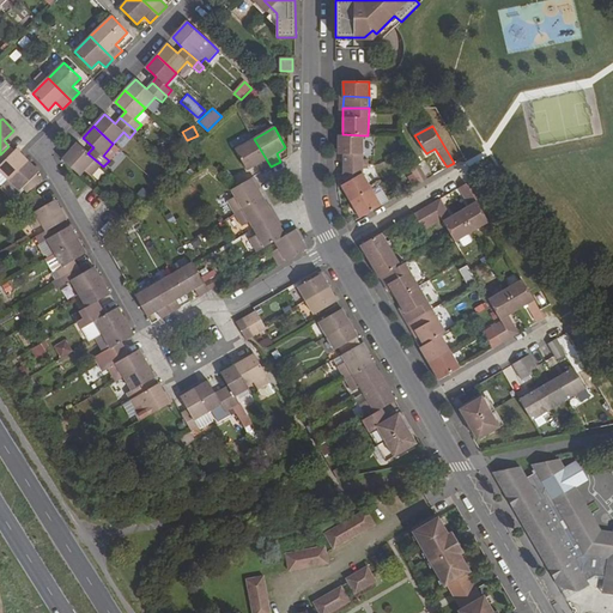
[(343,134),(339,134),(339,151),(344,151),(344,164),(363,164),(363,135),(343,134)]
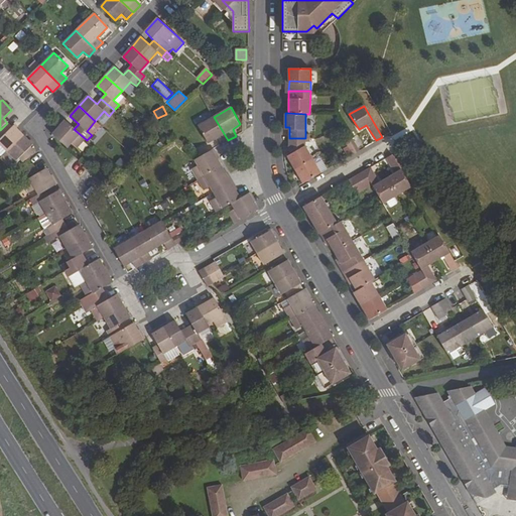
[(214,117),(198,126),(208,143),(216,138),(220,146),(228,140),(214,117)]
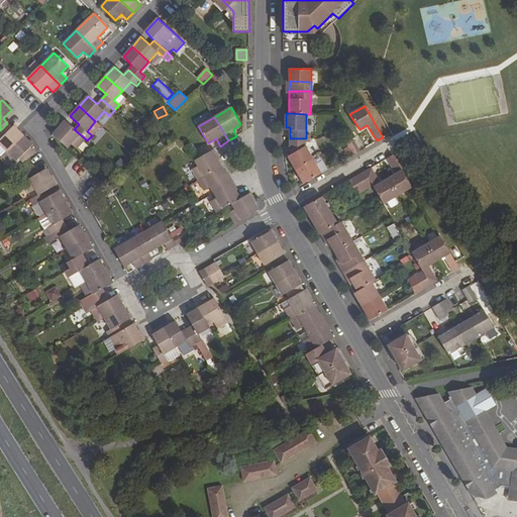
[(66,121),(53,135),(67,148),(71,143),(77,148),(86,139),(74,129),(66,121)]
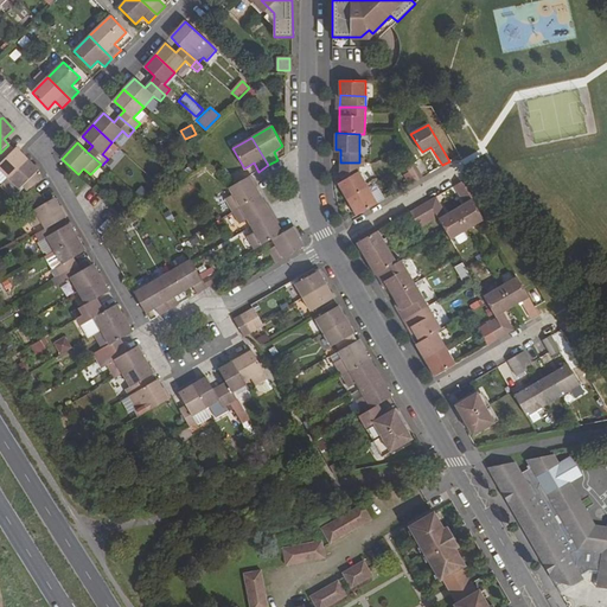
[(8,145),(0,153),(0,164),(0,170),(8,178),(27,159),(16,148),(14,149),(8,145)]
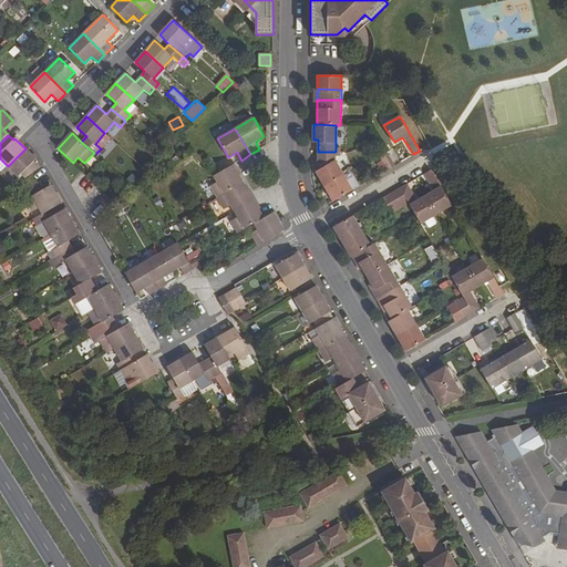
[(26,148),(8,166),(18,177),(20,174),(26,179),(28,177),(39,166),(34,161),(37,160),(26,148)]
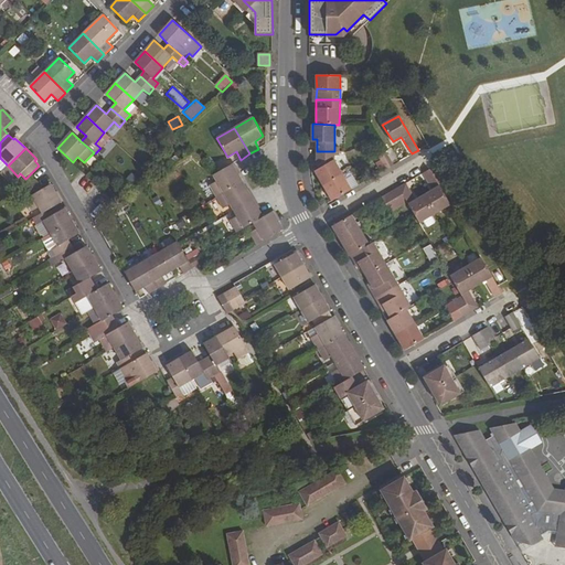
[(384,150),(377,153),(386,169),(393,164),(384,150)]
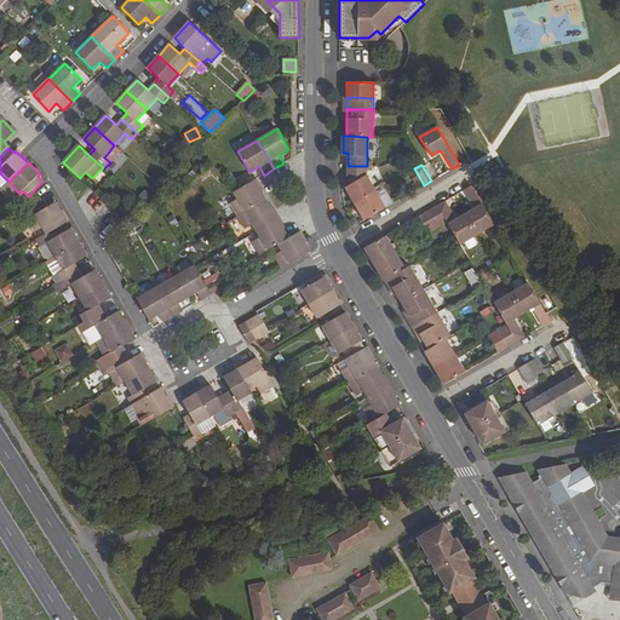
[(367,166),(348,166),(348,181),(351,187),(345,190),(355,204),(375,191),(367,176),(367,166)]
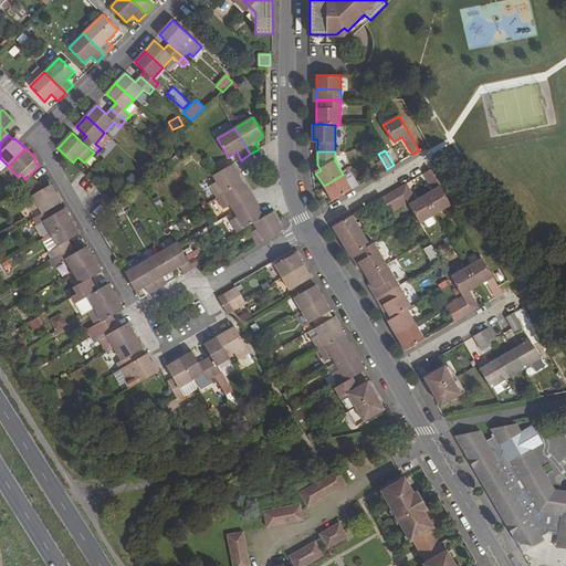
[(232,165),(215,175),(217,182),(210,186),(217,197),(242,182),(232,165)]
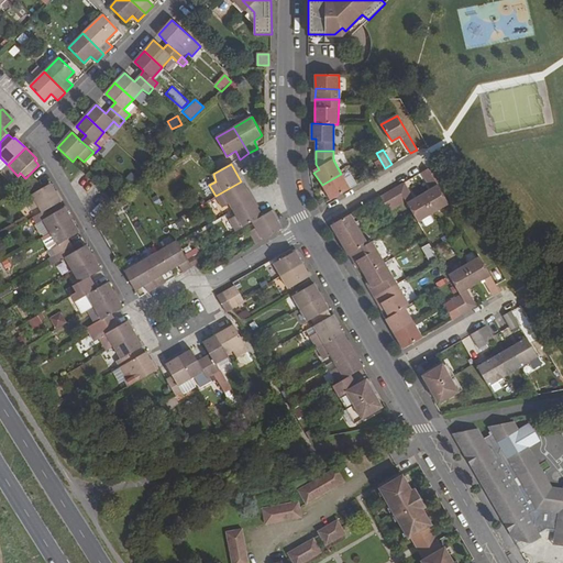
[(18,176),(8,165),(1,172),(0,173),(10,184),(18,176)]
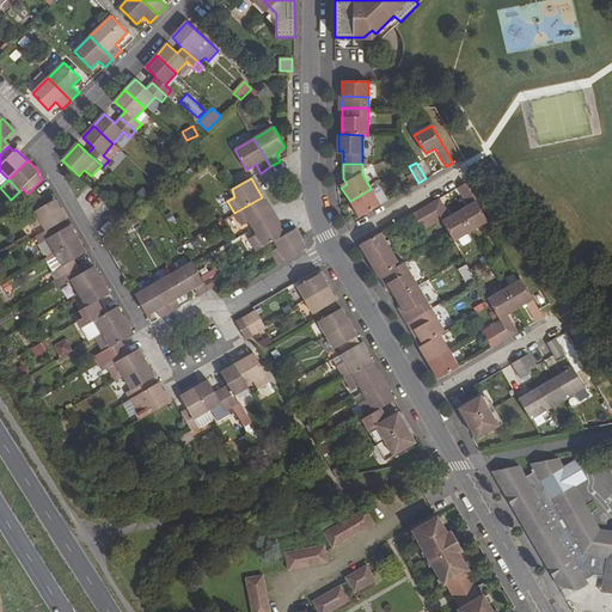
[(465,184),(458,188),(469,206),(459,210),(470,231),(488,221),(465,184)]
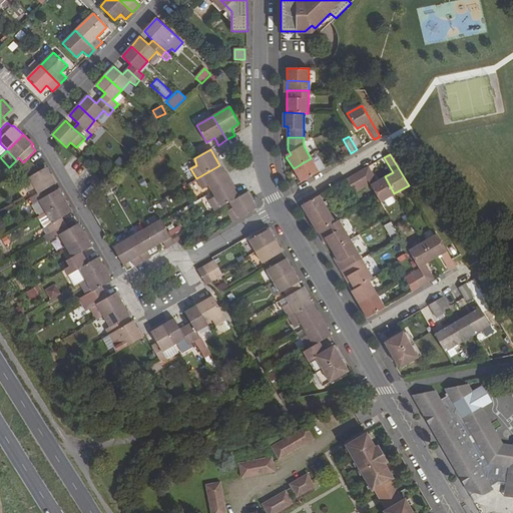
[(319,155),(313,158),(320,170),(325,167),(319,155)]
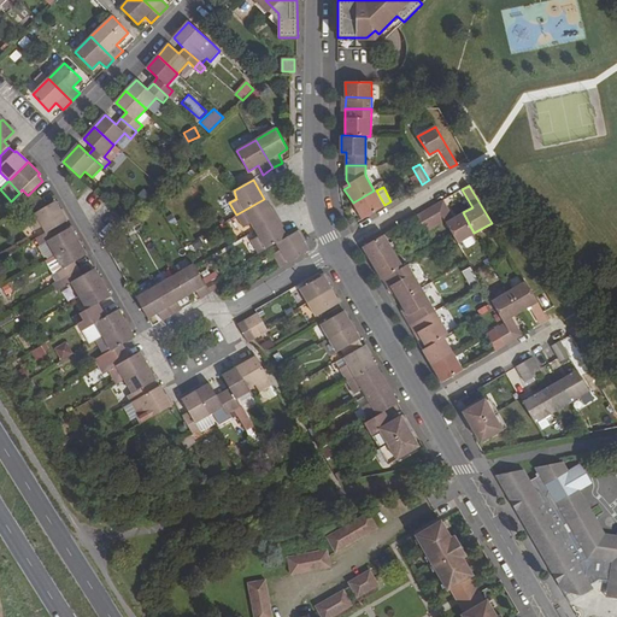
[(142,188),(137,194),(146,200),(151,193),(142,188)]
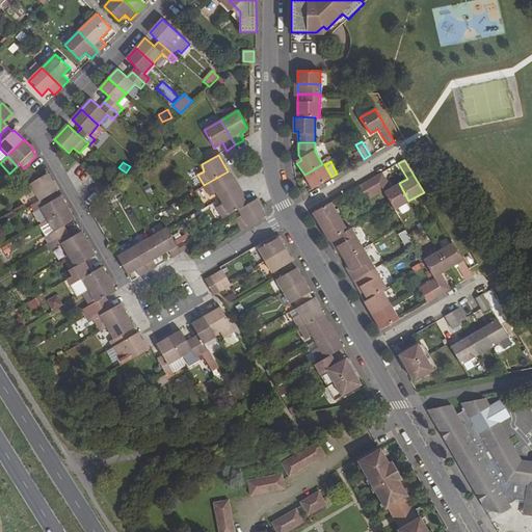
[(322,164),(304,175),(313,189),(330,179),(322,164)]
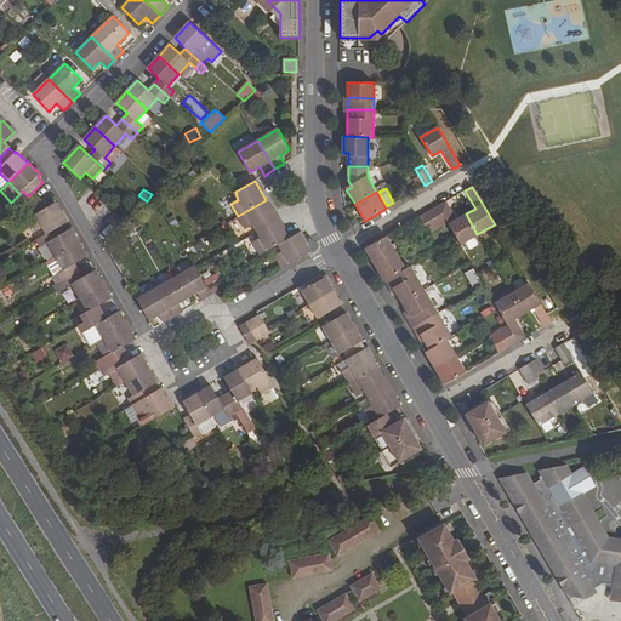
[(266,200),(238,216),(245,229),(254,224),(257,232),(278,220),(266,200)]
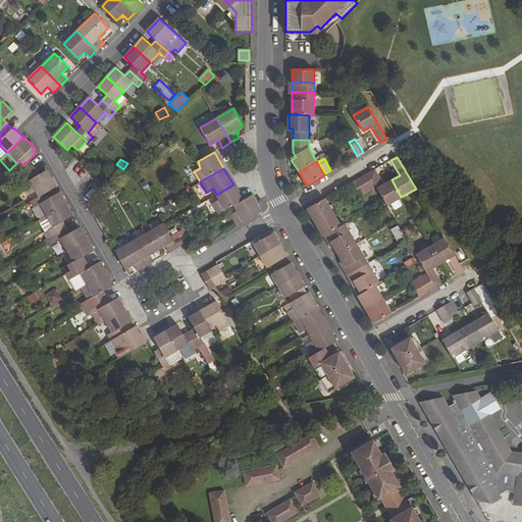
[(374,169),(368,173),(376,188),(383,201),(386,205),(401,197),(392,179),(383,185),(374,169)]
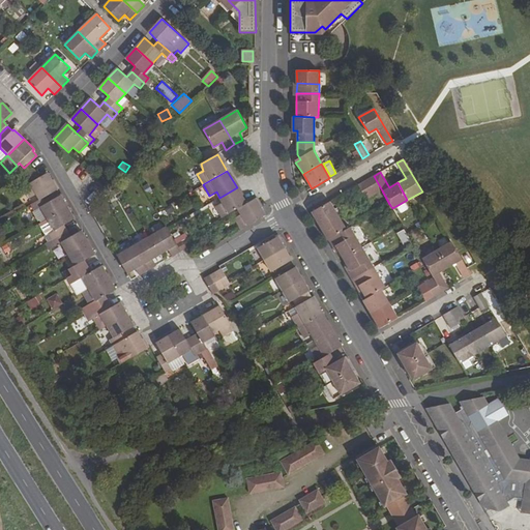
[(39,178),(23,187),(29,199),(37,195),(40,200),(47,197),(57,189),(48,173),(39,178)]
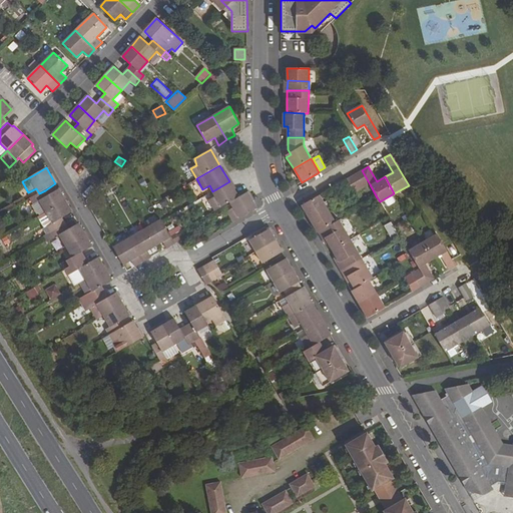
[(362,170),(354,175),(362,188),(370,184),(362,170)]
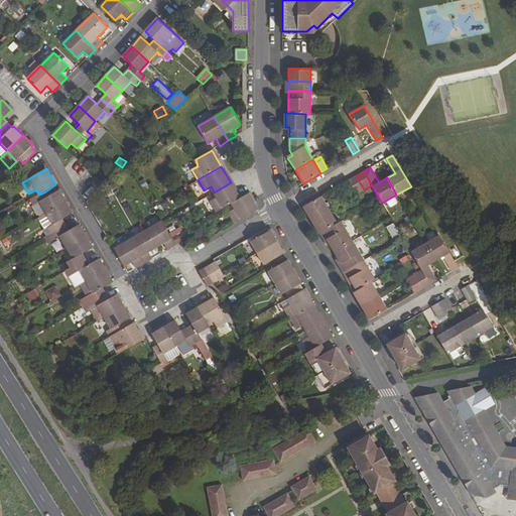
[(356,176),(349,180),(357,194),(364,189),(356,176)]
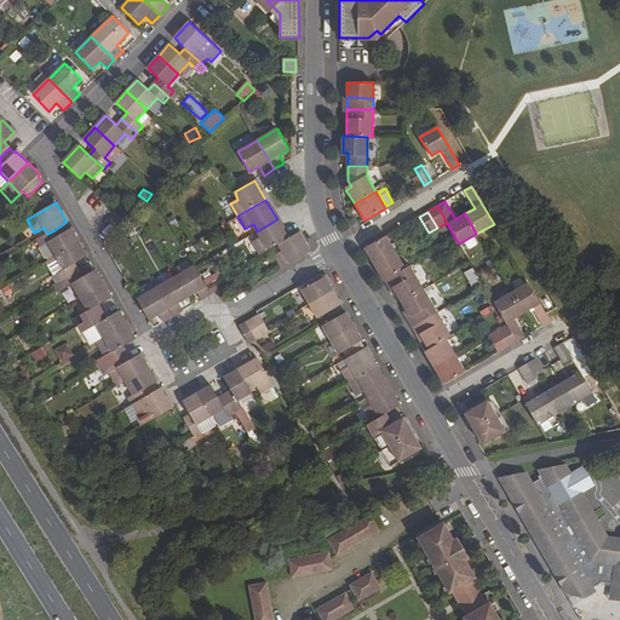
[(277,219),(257,231),(260,237),(253,241),(260,254),(279,245),(288,239),(277,219)]
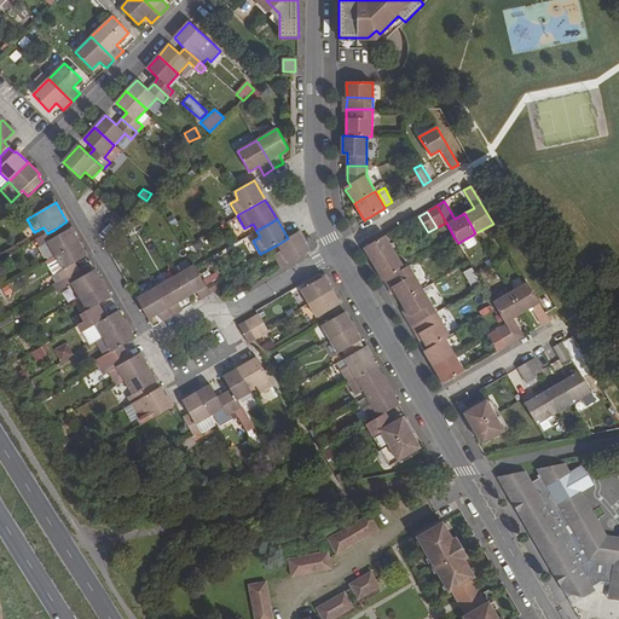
[(47,233),(38,239),(41,246),(47,242),(55,256),(79,242),(70,229),(58,236),(55,230),(47,233)]
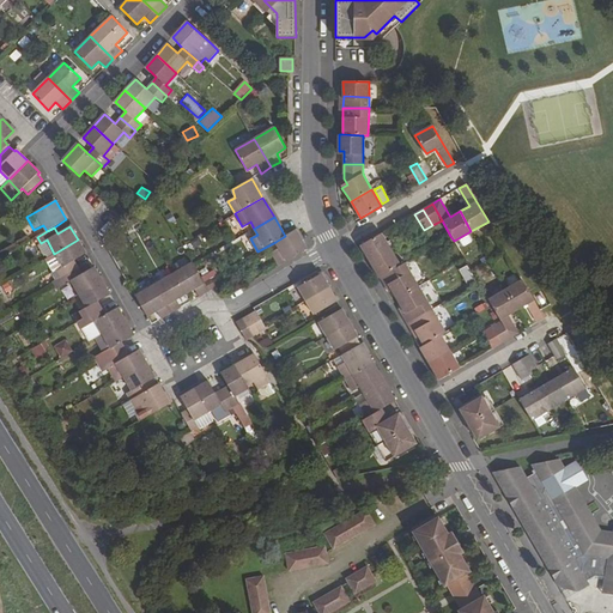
[(285,236),(275,242),(279,248),(272,253),(279,266),(308,249),(295,230),(285,236)]
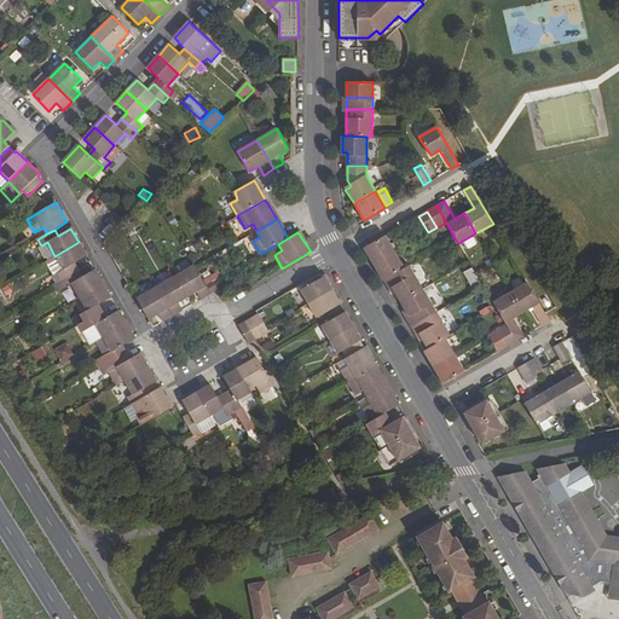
[(385,236),(364,248),(374,264),(394,252),(385,236)]
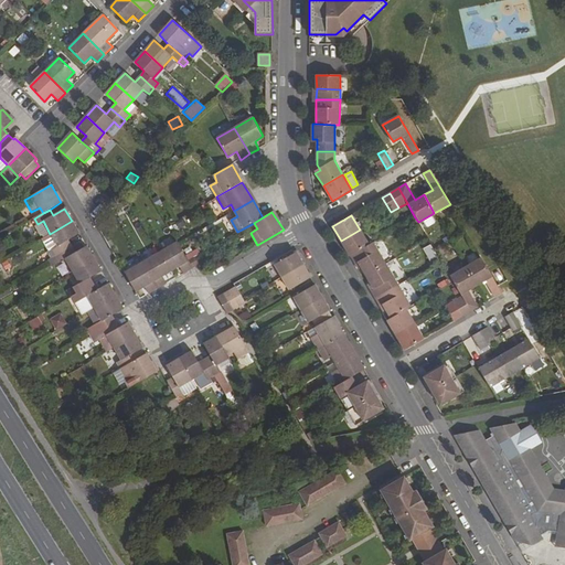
[(72,221),(50,234),(57,246),(52,249),(56,256),(72,247),(67,241),(80,234),(72,221)]
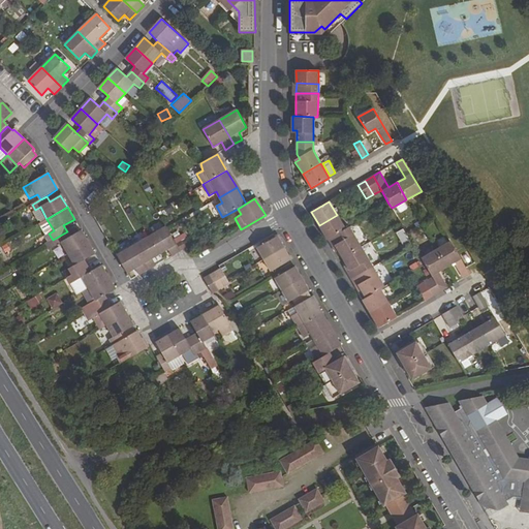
[(337,215),(319,225),(327,240),(331,238),(345,229),(337,215)]
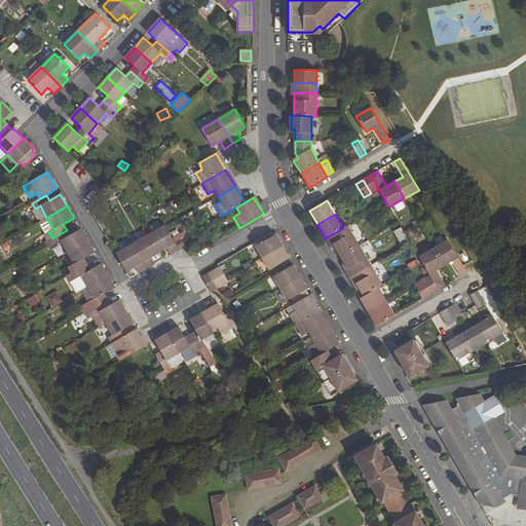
[(165,225),(149,234),(158,252),(167,248),(172,254),(180,250),(176,242),(165,226),(165,225)]
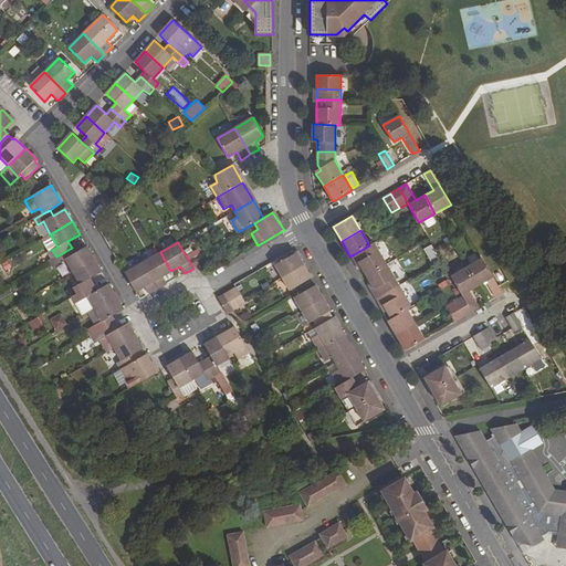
[(369,245),(354,254),(366,275),(386,263),(374,242),(369,245)]
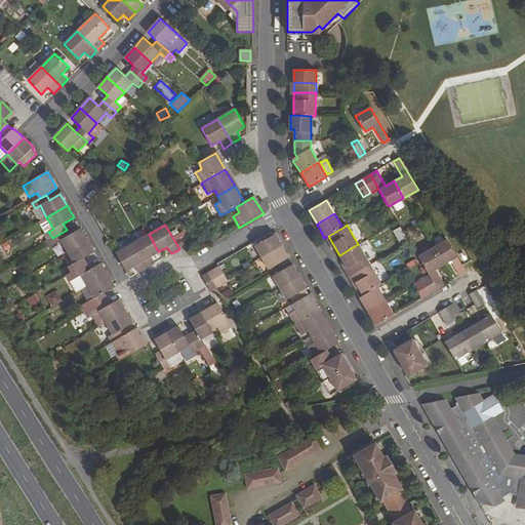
[(393,231),(400,245),(407,241),(400,227),(393,231)]
